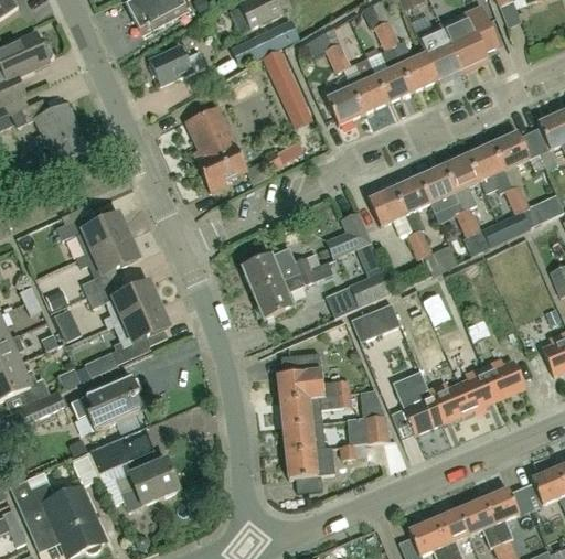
[(0,0),(0,17),(18,6),(13,0),(0,0)]
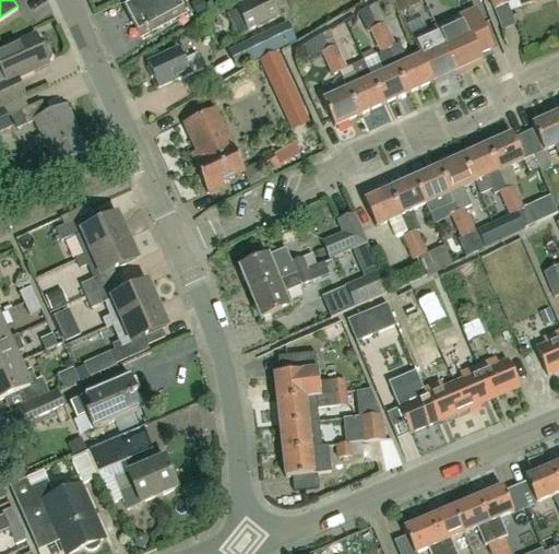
[(126,0),(123,1),(140,32),(187,7),(183,0),(126,0)]
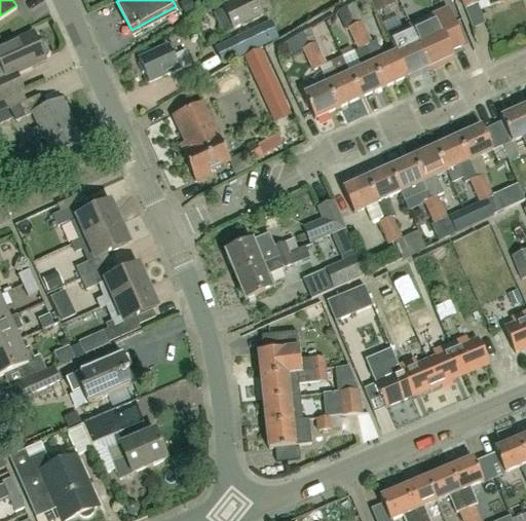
[(179,0),(184,11),(194,6),(191,0),(179,0)]
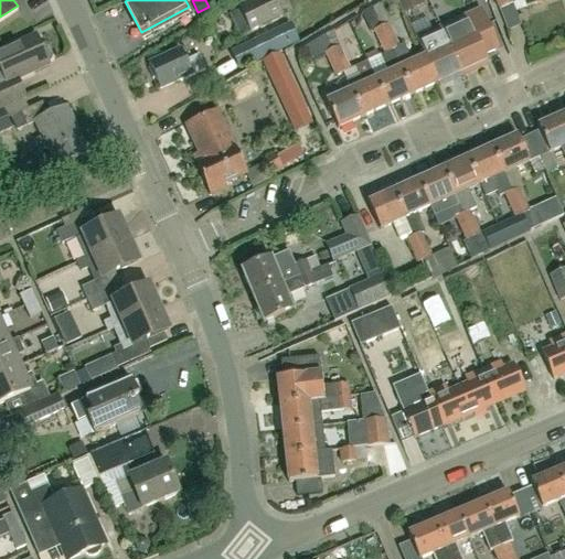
[(249,0),(240,6),(251,29),(283,12),(276,0),(249,0)]
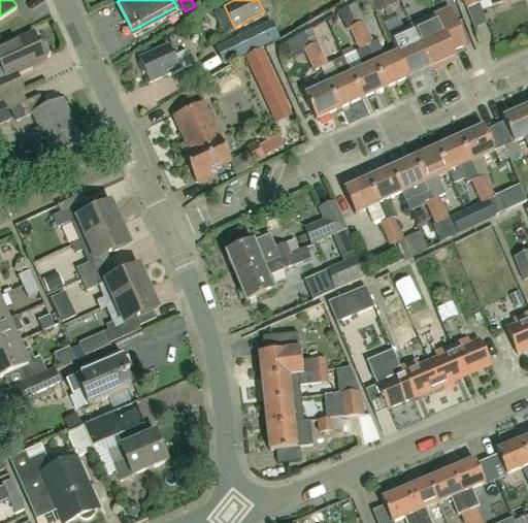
[(362,19),(354,0),(348,3),(356,21),(349,24),(353,34),(360,31),(361,33),(367,30),(369,30),(363,18),(362,19)]
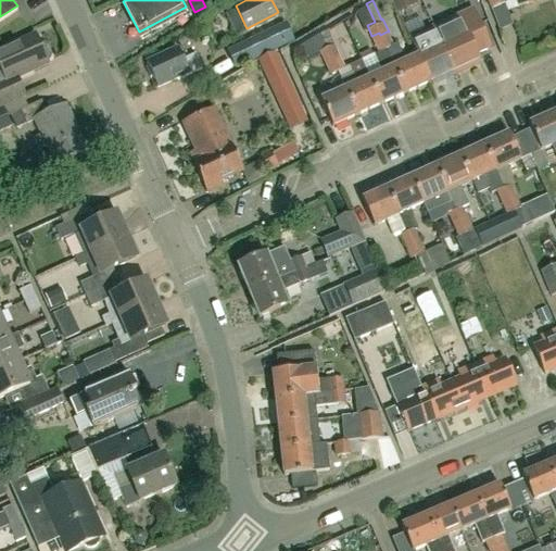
[(394,0),(397,9),(417,0),(394,0)]
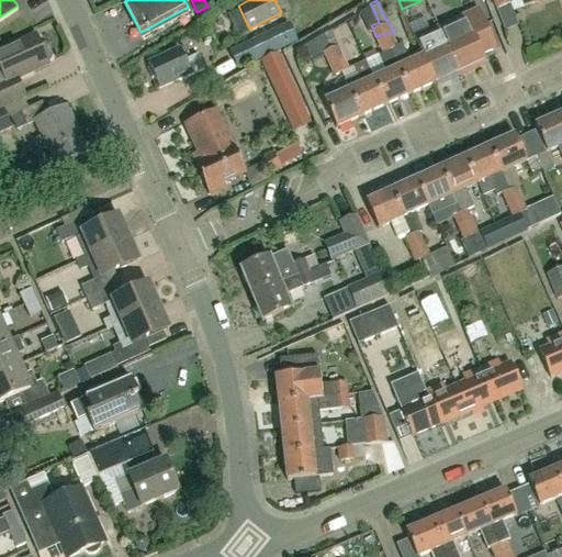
[(370,2),(359,9),(368,28),(371,25),(379,22),(370,3),(370,2)]
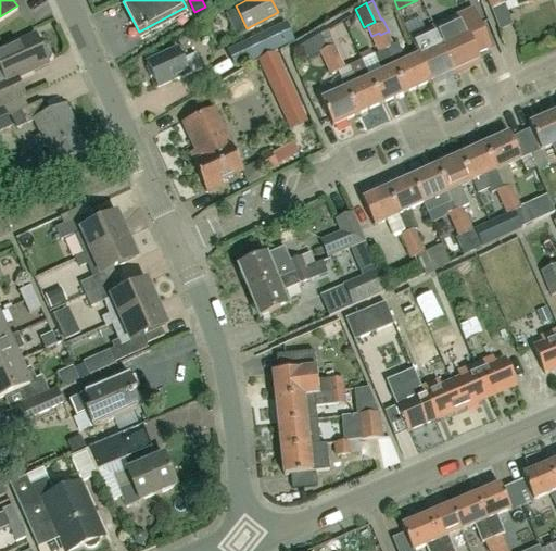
[(411,7),(414,20),(430,15),(427,3),(411,7)]
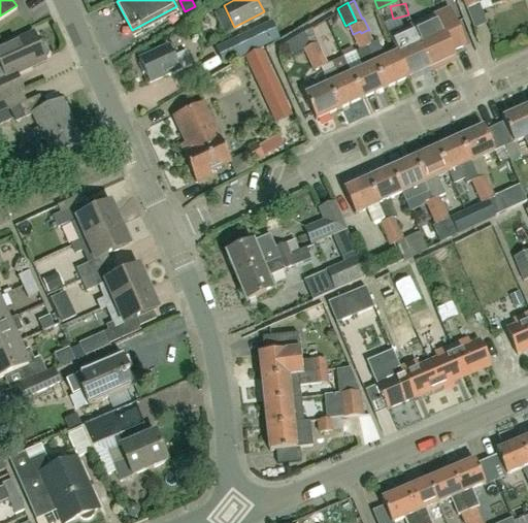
[(411,22),(431,64),(440,60),(441,63),(454,57),(453,54),(454,54),(452,47),(465,41),(452,11),(437,18),(435,11),(411,22)]
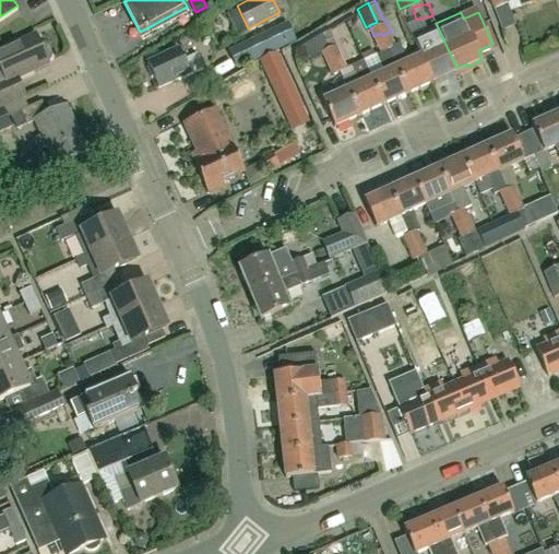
[(284,22),(252,37),(253,39),(230,51),(237,65),(292,38),(284,22)]
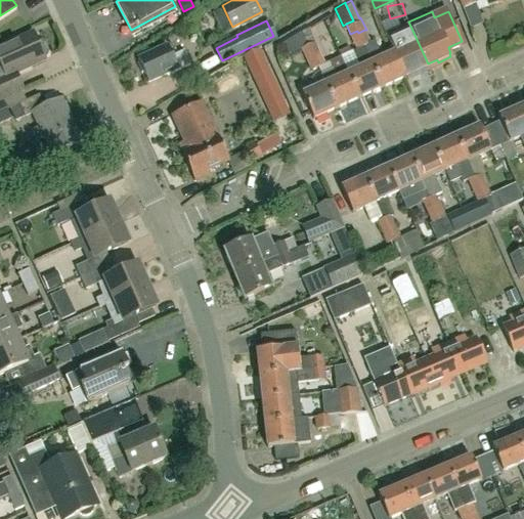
[(428,63),(408,22),(386,33),(393,49),(404,74),(406,74),(407,76),(420,71),(418,68),(428,63)]
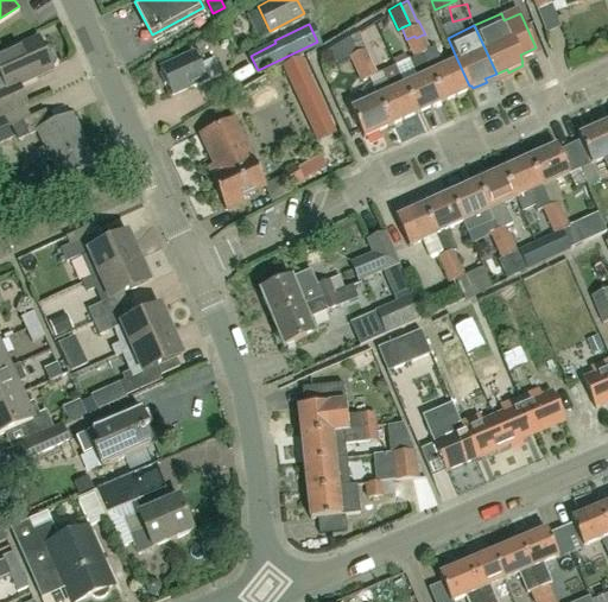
[(359,30),(350,35),(356,48),(365,43),(359,30)]
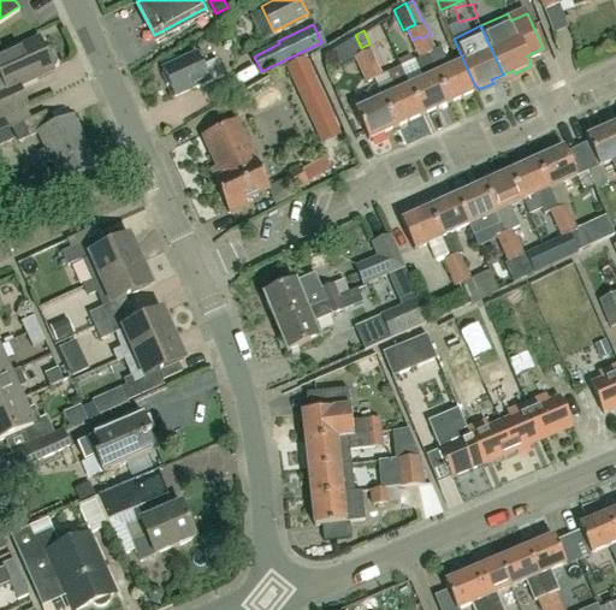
[(47,45),(42,47),(37,35),(0,51),(0,116),(3,114),(25,104),(29,102),(19,80),(51,65),(49,63),(54,60),(55,57),(51,46),(47,45)]
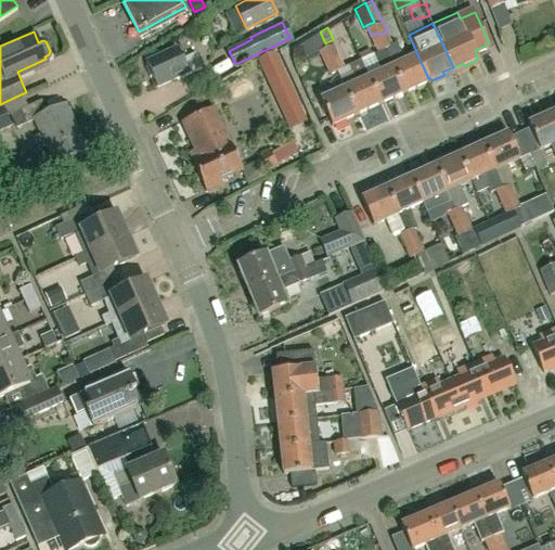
[(298,45),(308,59),(320,52),(318,49),(325,45),(325,43),(320,32),(298,45)]
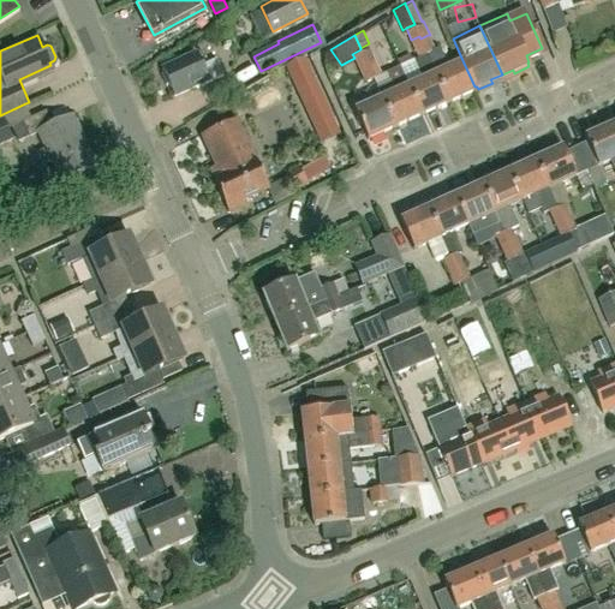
[(417,55),(399,63),(408,82),(422,111),(448,99),(427,51),(435,47),(430,35),(428,35),(421,39),(419,36),(411,40),(417,55)]
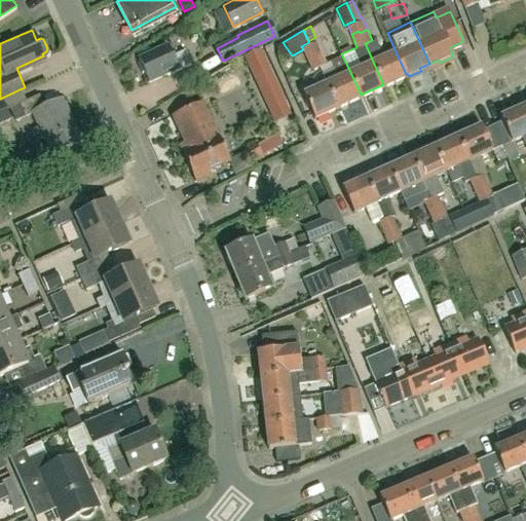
[(372,40),(365,43),(383,84),(406,74),(395,49),(384,54),(377,38),(372,40)]
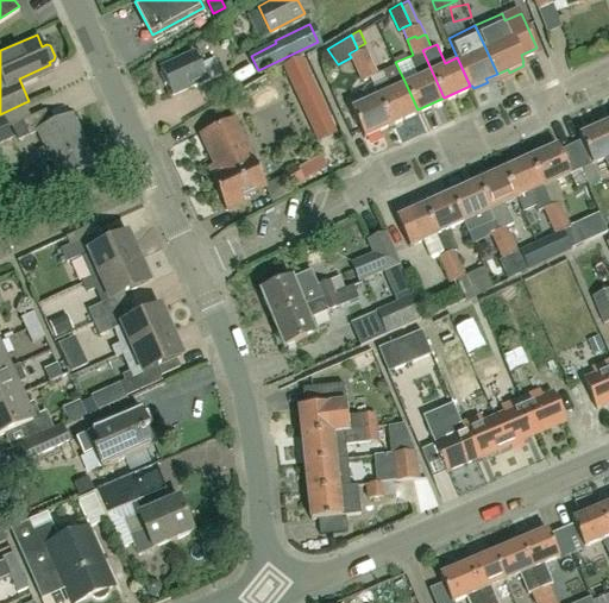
[(357,49),(349,54),(351,57),(353,63),(362,60),(363,62),(371,58),(365,45),(357,49)]
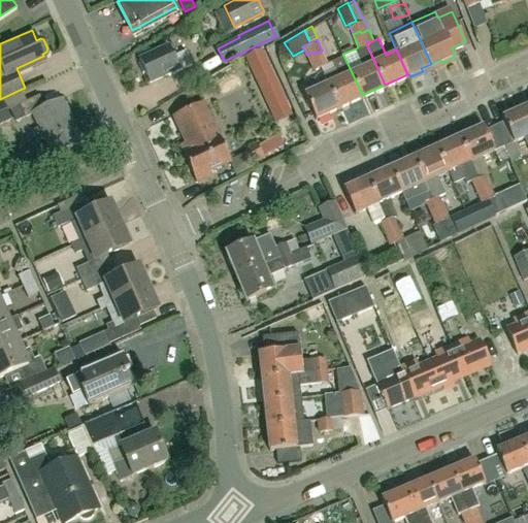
[(139,57),(149,78),(168,69),(169,72),(192,62),(186,47),(173,53),(169,42),(139,57)]
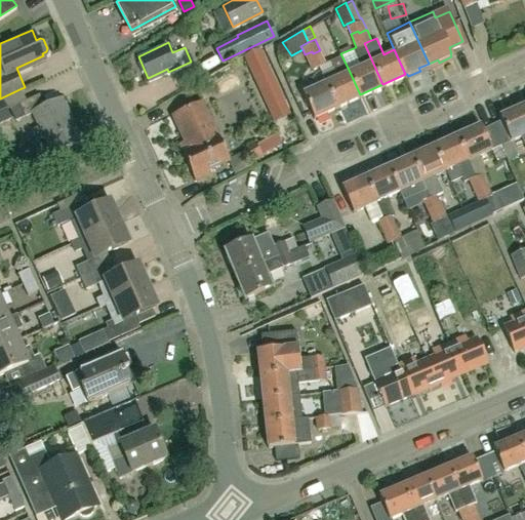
[(259,45),(244,52),(274,118),(289,111),(259,45)]
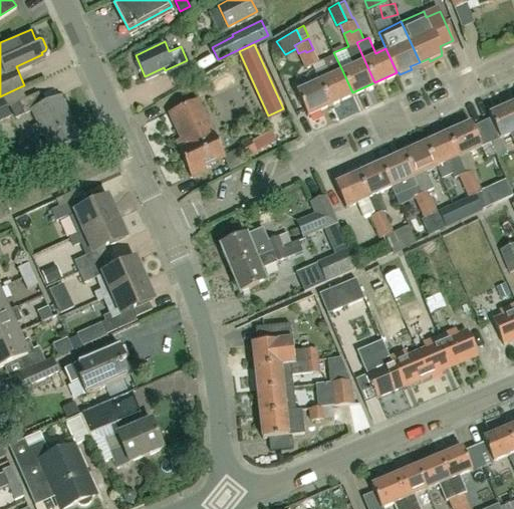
[(298,53),(304,66),(318,60),(313,49),(306,52),(305,50),(298,53)]
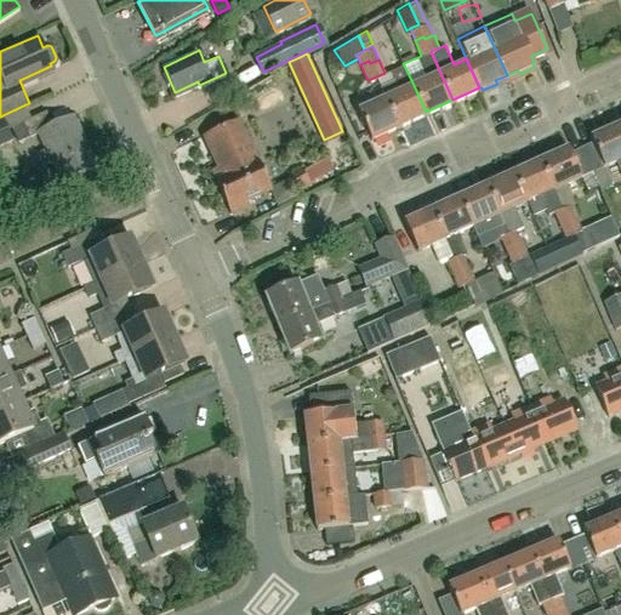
[(393,79),(380,85),(385,95),(398,125),(426,112),(412,83),(399,89),(393,79)]
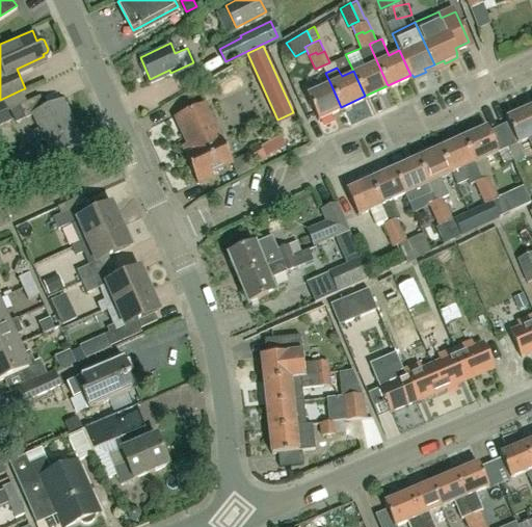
[(329,81),(306,93),(317,117),(341,107),(329,81)]
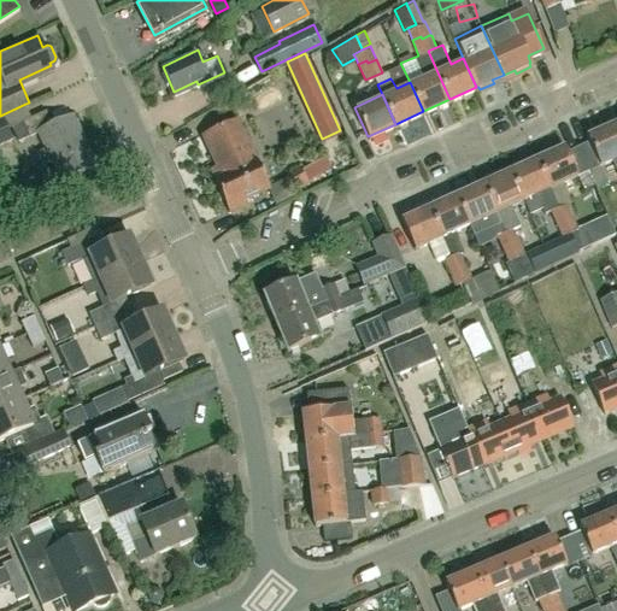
[(47,107),(30,115),(11,124),(18,139),(39,130),(60,178),(95,163),(72,112),(53,121),(47,107)]
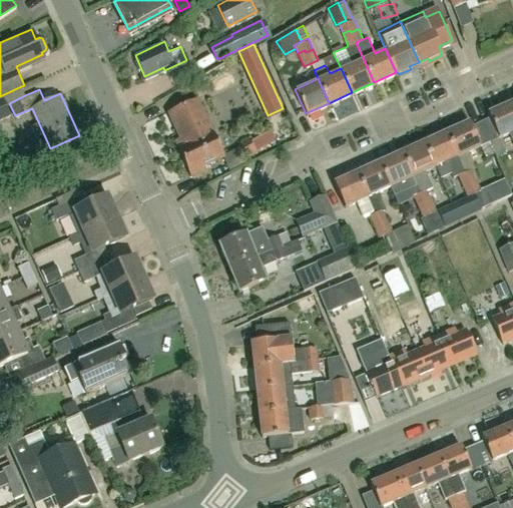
[(0,117),(11,112),(7,104),(2,95),(0,96),(0,117)]
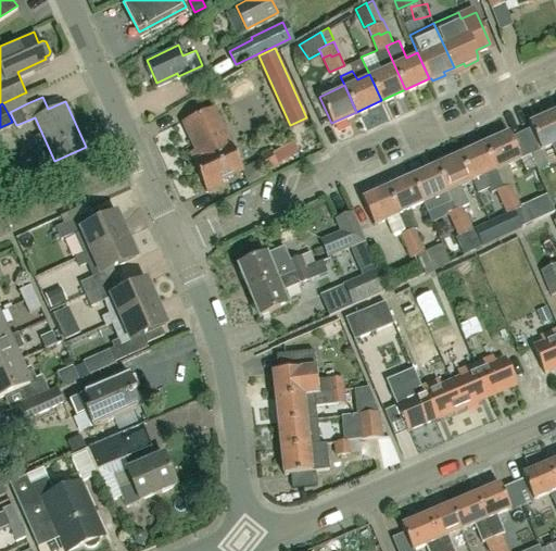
[(194,160),(232,143),(230,140),(228,140),(213,108),(184,121),(197,148),(189,151),(192,159),(193,158),(194,160)]
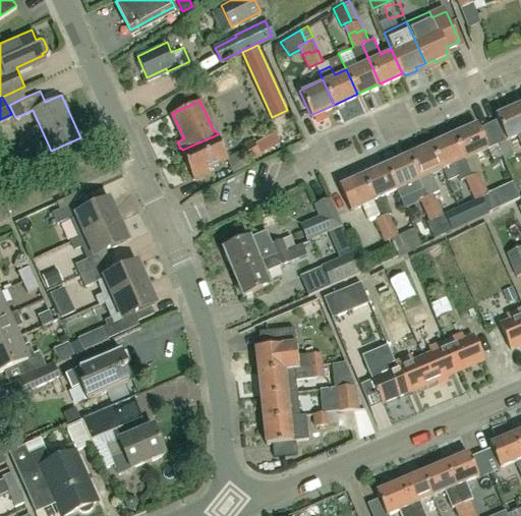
[(520,107),(519,102),(496,113),(497,117),(487,121),(497,141),(507,137),(516,133),(520,145),(520,107)]
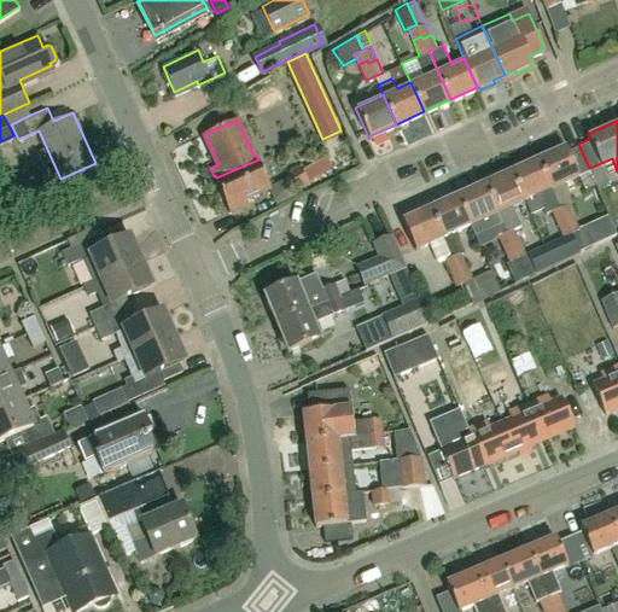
[(564,179),(578,173),(567,149),(565,144),(537,156),(551,185),(564,179)]
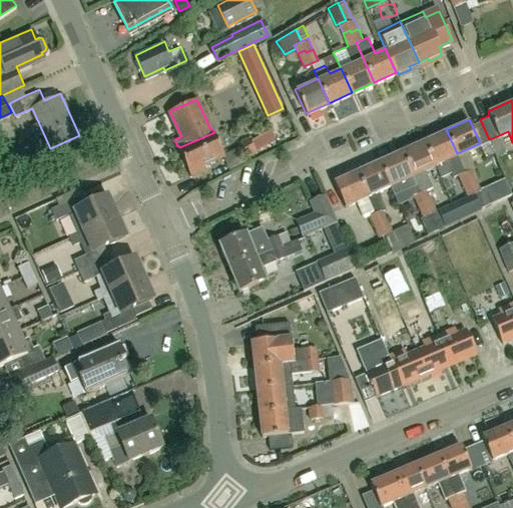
[(480,119),(471,123),(480,143),(489,139),(480,119)]
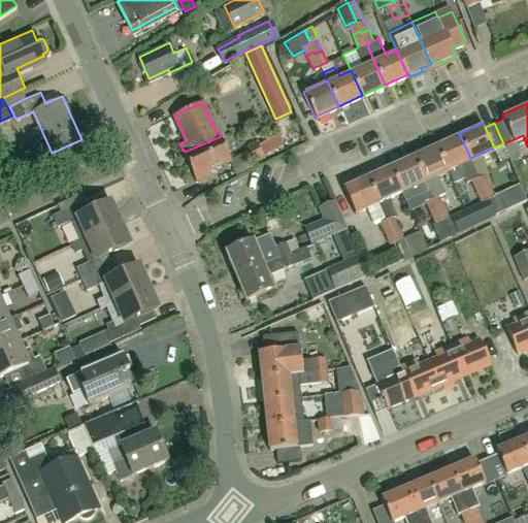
[(278,130),(258,142),(257,140),(243,148),(251,160),(284,140),(278,130)]
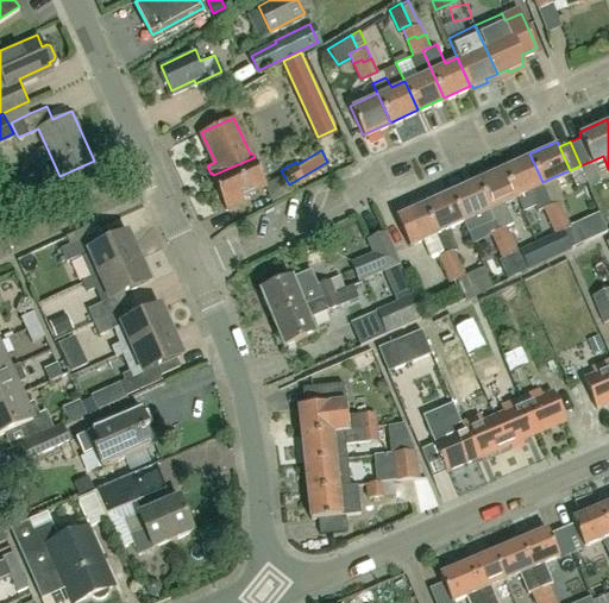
[(529,154),(503,165),(516,195),(522,207),(534,201),(537,208),(544,205),(544,206),(552,202),(542,182),(529,154)]
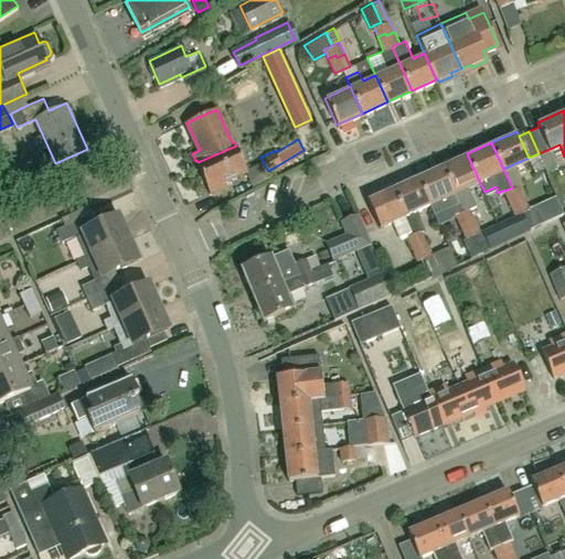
[(196,160),(195,161),(210,191),(226,183),(224,179),(246,169),(236,146),(198,162),(196,160)]
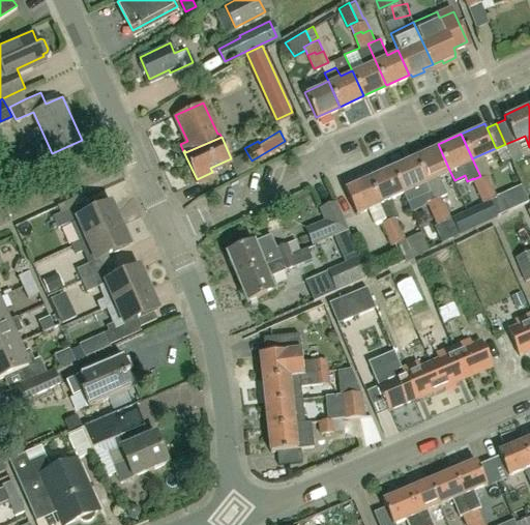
[(438,144),(414,154),(434,197),(433,197),(433,198),(428,200),(432,209),(438,207),(439,209),(445,206),(449,216),(443,219),(444,220),(449,233),(459,229),(452,214),(450,215),(441,194),(446,192),(439,174),(449,170),(438,144)]
